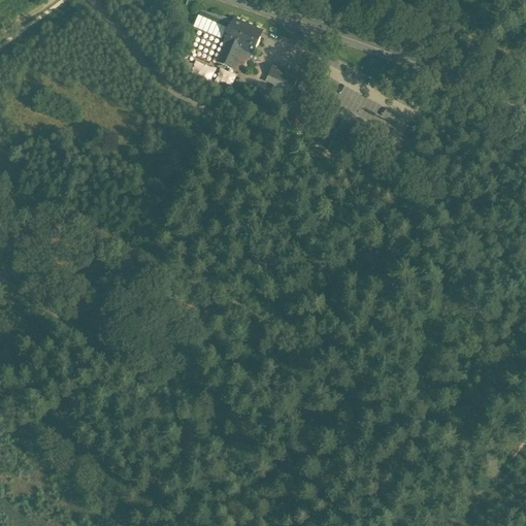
[(224,41),(216,61),(237,70),(243,56),(255,61),(257,57),(249,53),(260,29),(232,17),(221,40),(224,41)]
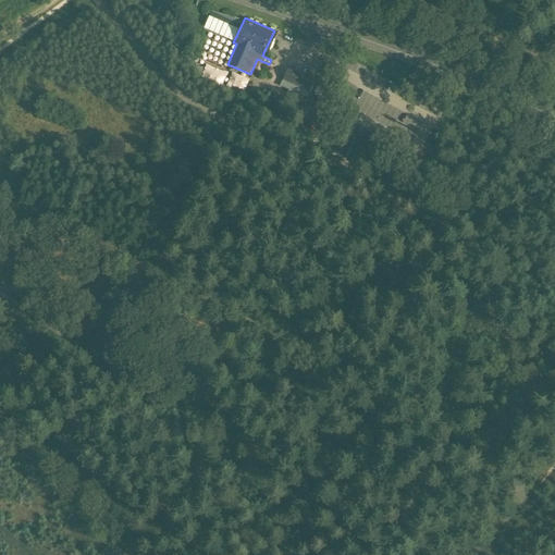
[(220,44),(225,46),(230,36),(223,34),(220,44)]
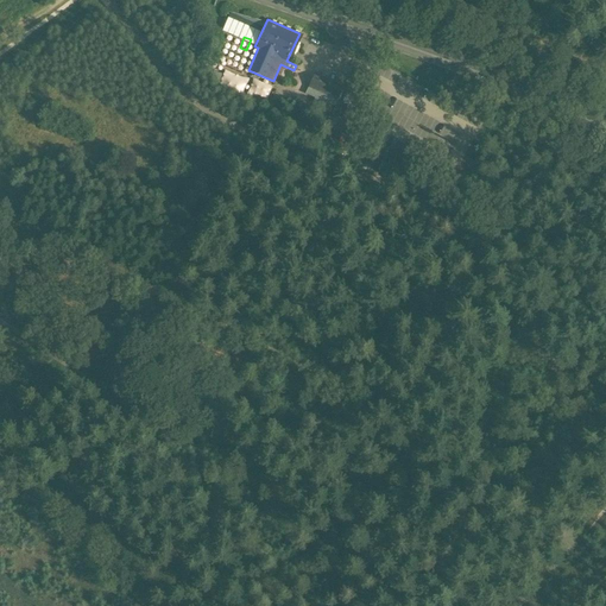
[(231,69),(232,61),(221,58),(220,67),(231,69)]
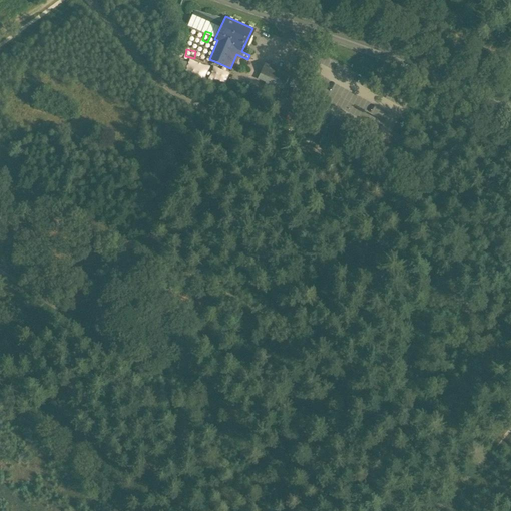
[(264,62),(257,78),(282,89),(289,73),(264,62)]
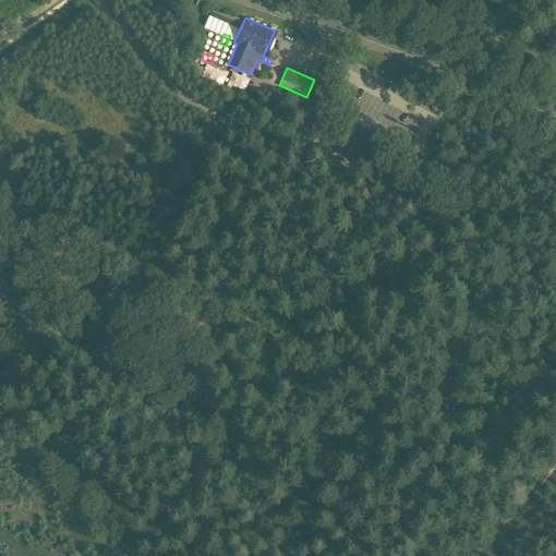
[(327,131),(325,139),(334,142),(336,134),(327,131)]
